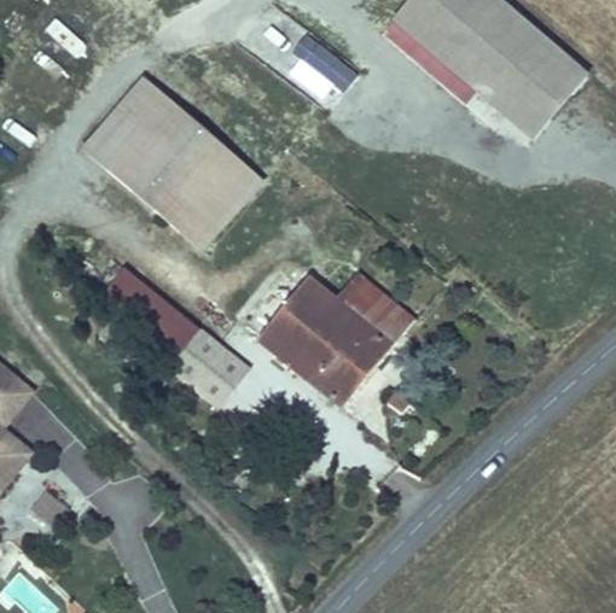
[(411,0),(391,23),(532,141),(586,79),(493,0),(411,0)]
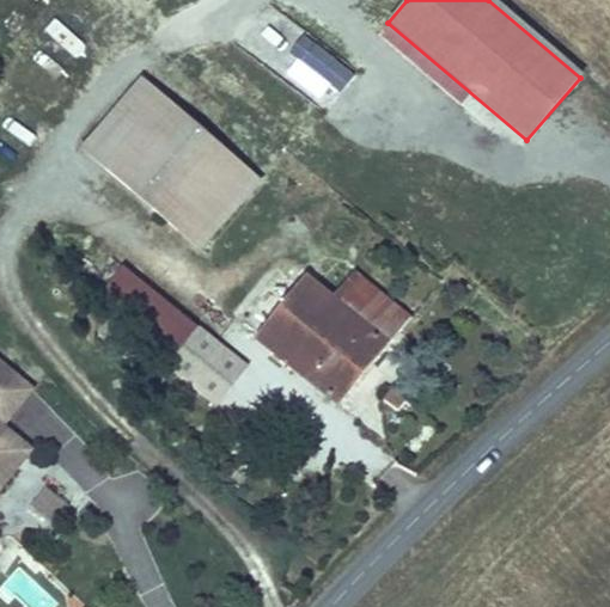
[(353,72),(303,28),(286,47),(336,91),(353,72)]
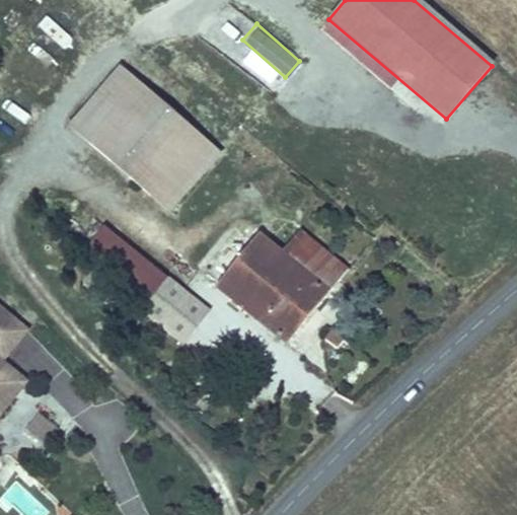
[(98,148),(147,88),(116,63),(68,123),(98,148)]
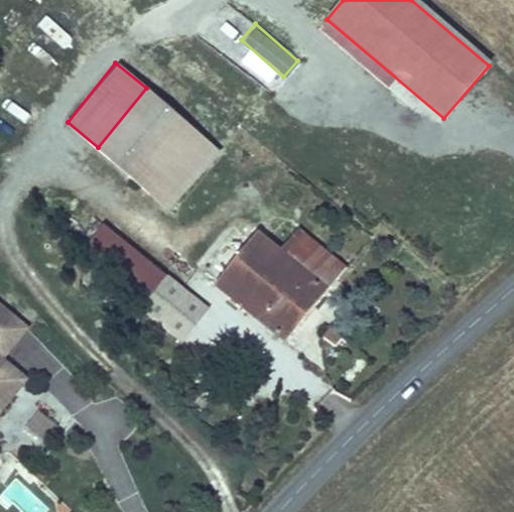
[(168,205),(217,145),(146,88),(98,147),(168,205)]
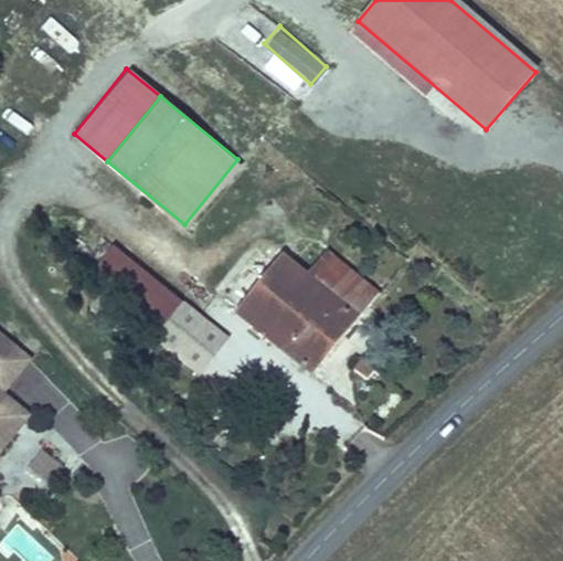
[(182,299),(112,244),(93,268),(162,324),(171,314),(182,299)]
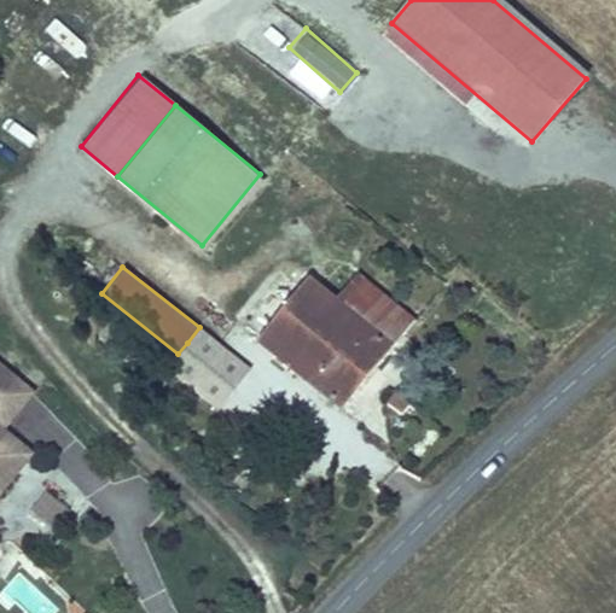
[(261,333),(300,285),(277,267),(237,315),(261,333)]
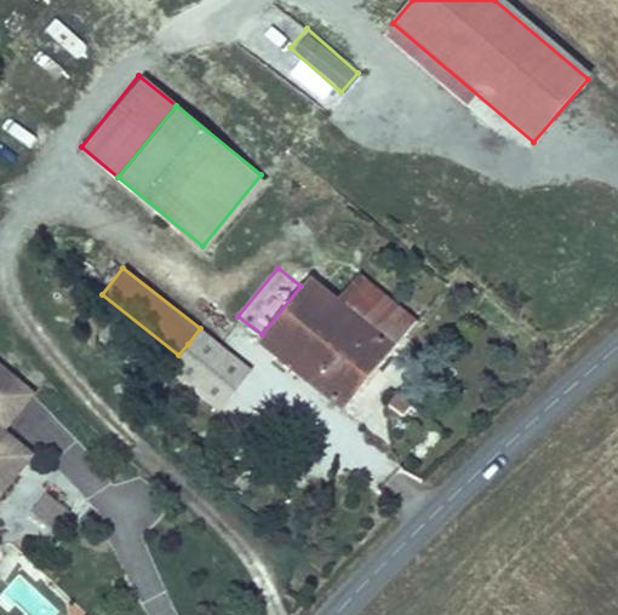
[(343,407),(415,319),(370,283),(361,276),(338,303),(307,279),(301,286),(262,334),(258,339),(343,407)]
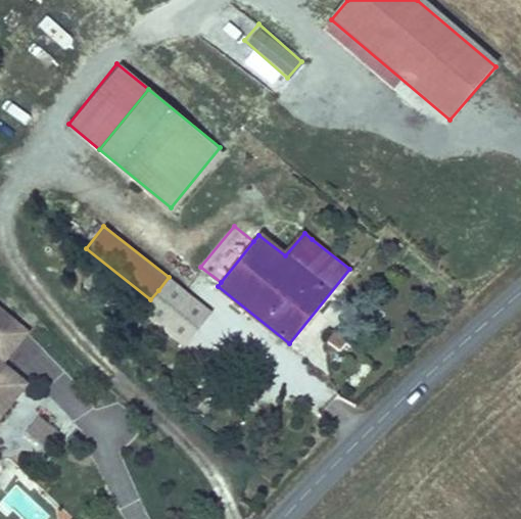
[(220,318),(169,277),(158,290),(209,331),(220,318)]
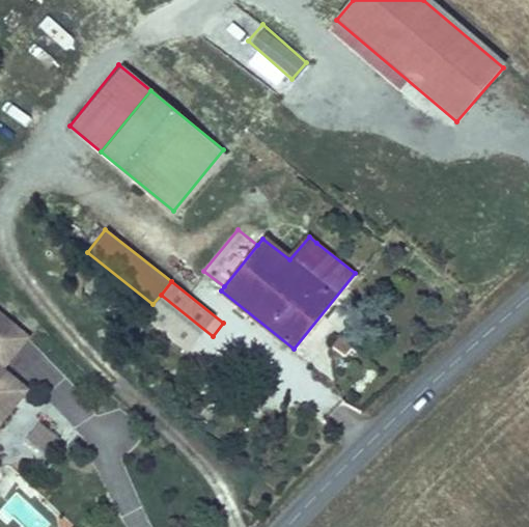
[(0,420),(28,386),(2,365),(29,333),(0,309),(0,420)]
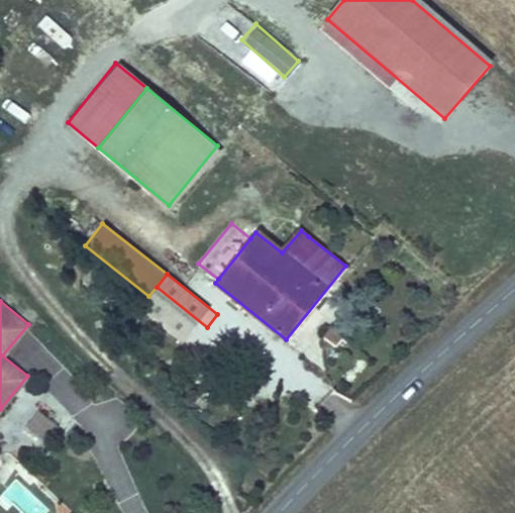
[(340,337),(329,328),(324,334),(336,343),(340,337)]
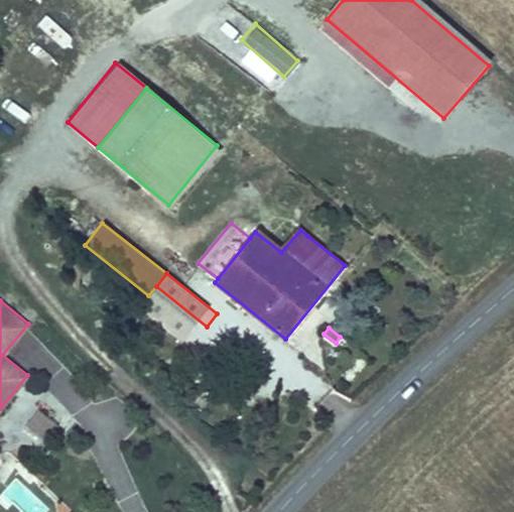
[(58,423),(37,406),(24,422),(45,438),(58,423)]
